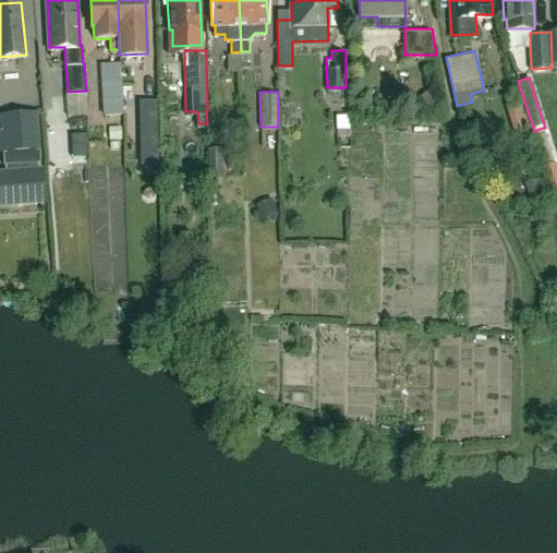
[(104,112),(123,111),(122,94),(103,95),(104,112)]
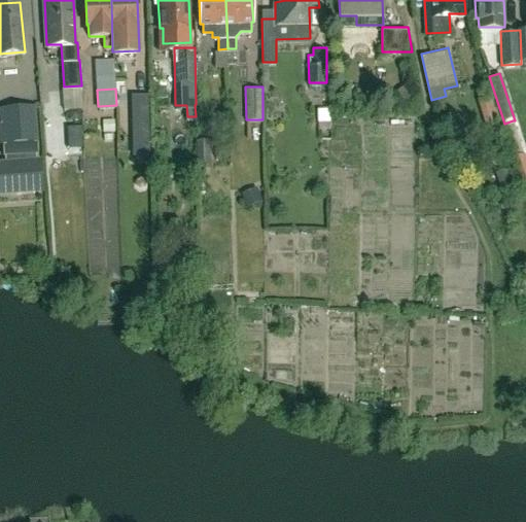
[(148,92),(133,93),(134,130),(149,129),(148,92)]
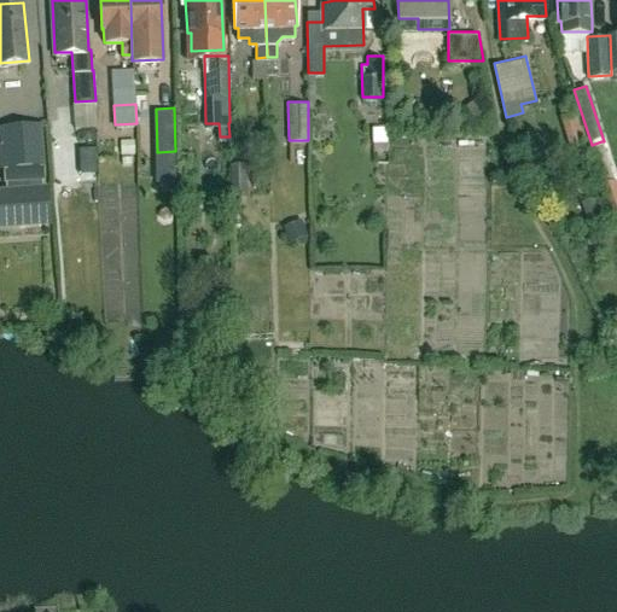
[(40,123),(1,126),(4,164),(5,179),(44,176),(40,123)]
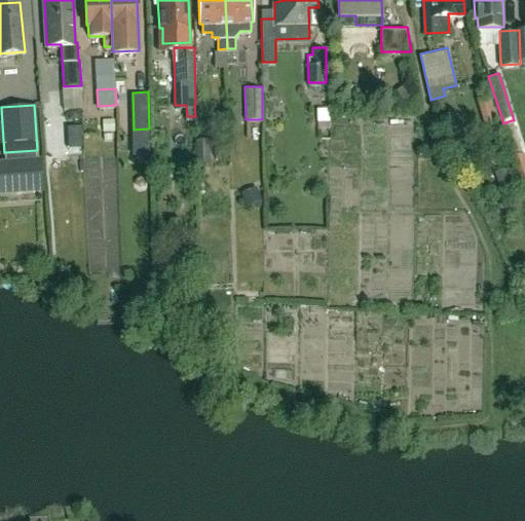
[(330,106),(317,107),(317,119),(330,118),(330,106)]
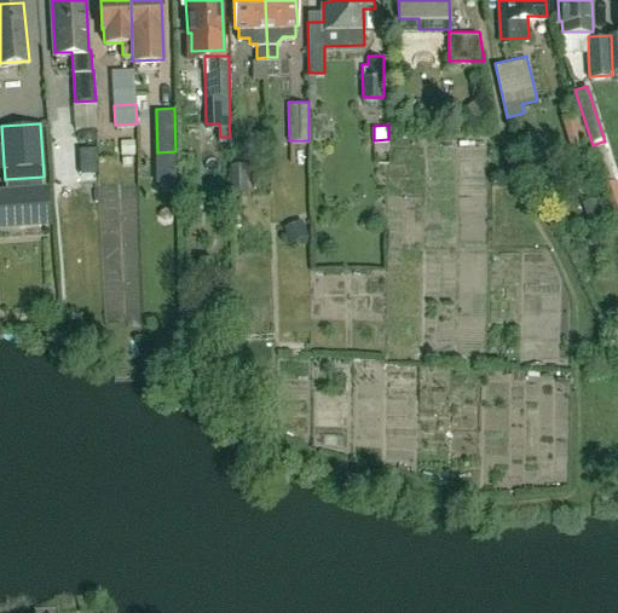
[(94,126),(82,126),(82,133),(87,138),(94,138),(94,126)]
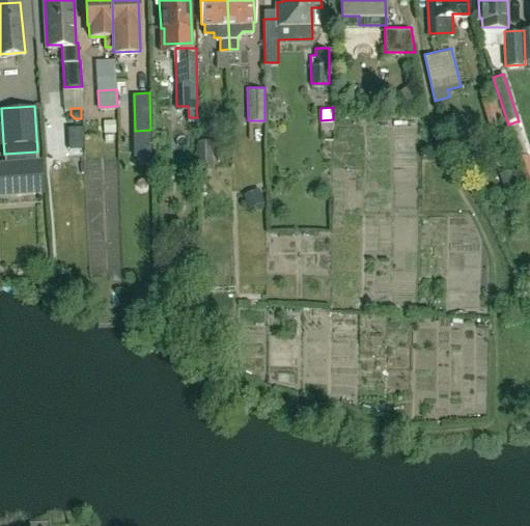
[(453,110),(446,113),(449,123),(457,121),(453,110)]
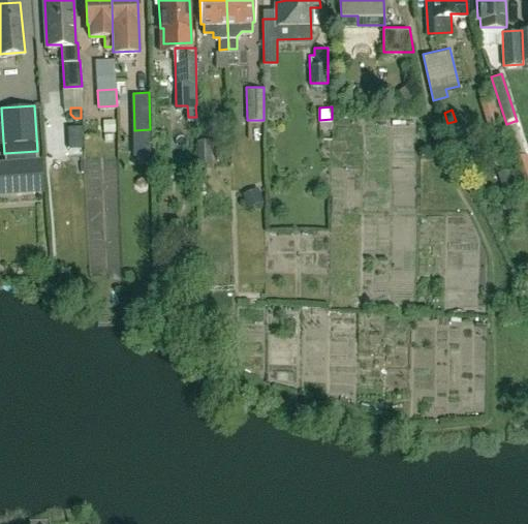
[(115,116),(103,117),(104,129),(116,129),(115,116)]
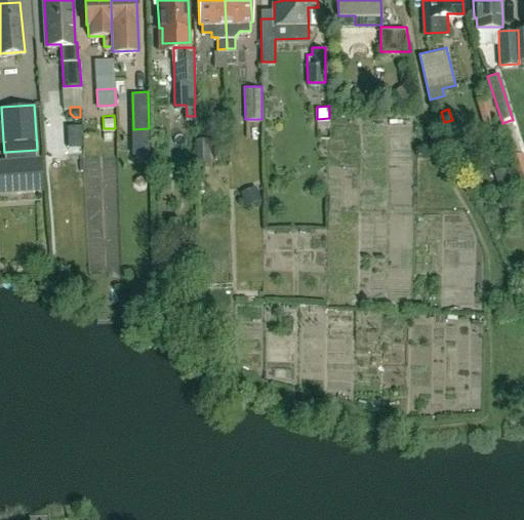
[(511,120),(502,123),(512,153),(521,151),(511,120)]
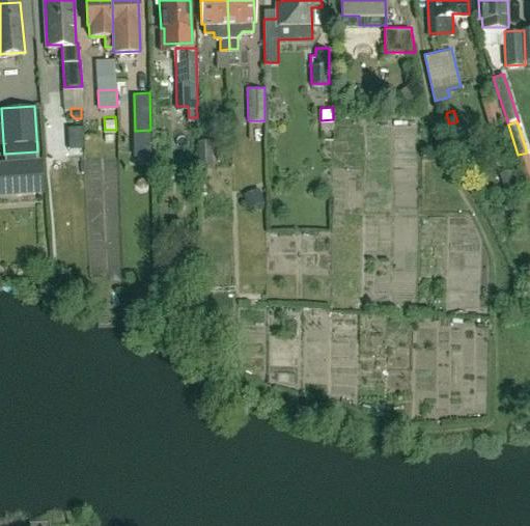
[(415,122),(365,125),(365,134),(416,132),(415,122)]
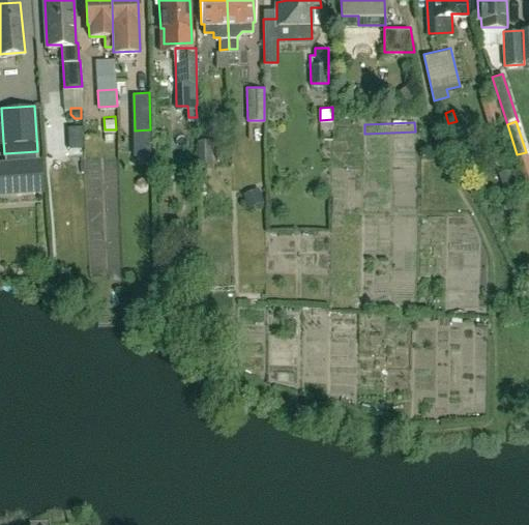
[(212,164),(211,138),(198,138),(198,164),(212,164)]
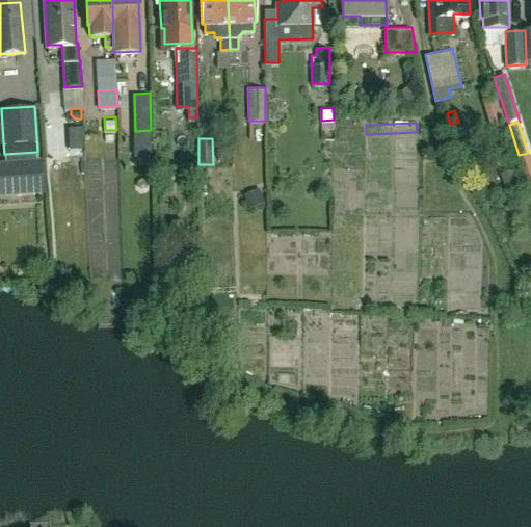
[(336,159),(335,212),(361,212),(362,159),(336,159)]
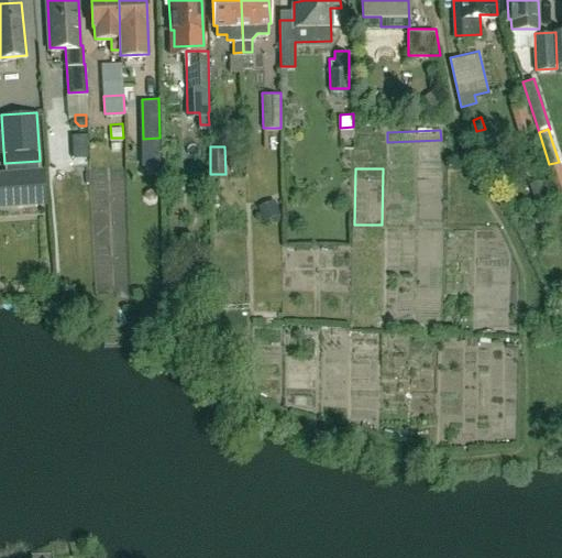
[(544,175),(532,179),(538,198),(550,194),(544,175)]
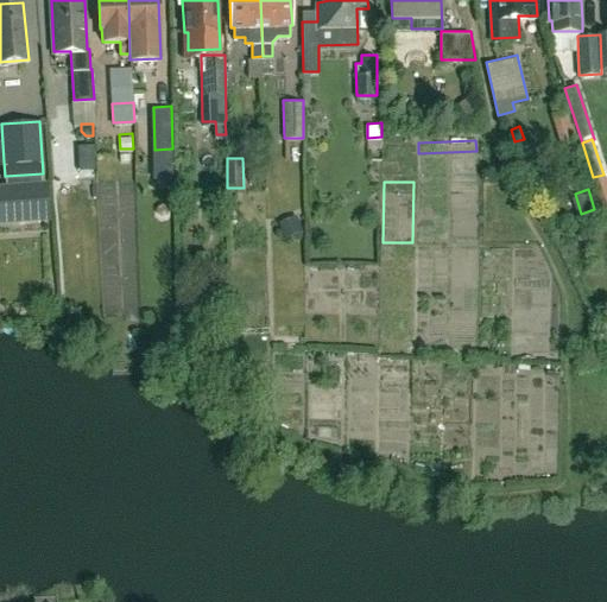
[(46,233),(45,202),(0,204),(0,230),(20,229),(20,235),(46,233)]
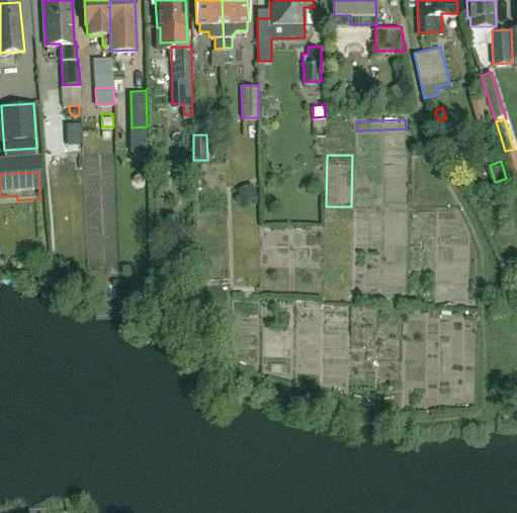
[(253,185),(238,191),(242,200),(257,194),(253,185)]
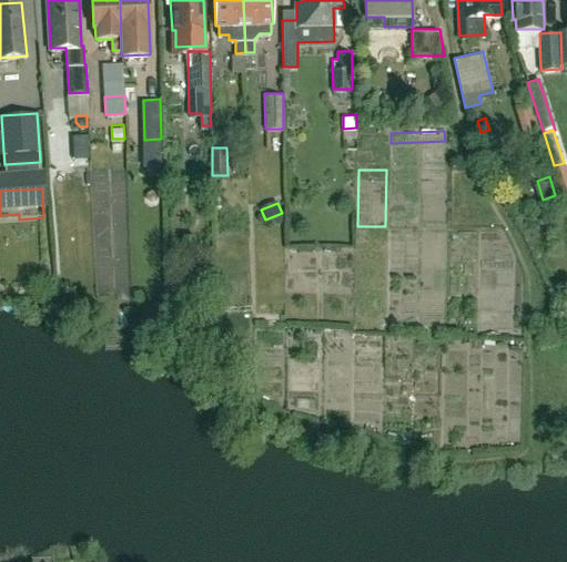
[(214,248),(215,290),(241,290),(240,236),(214,237),(214,248)]
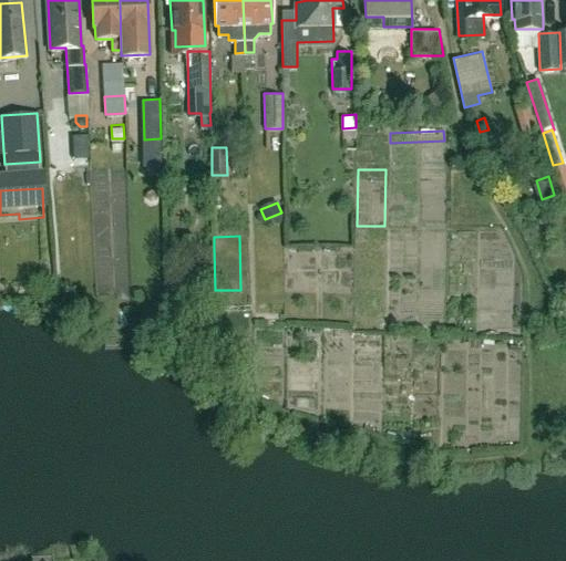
[(442,270),(440,239),(420,240),(422,272),(442,270)]
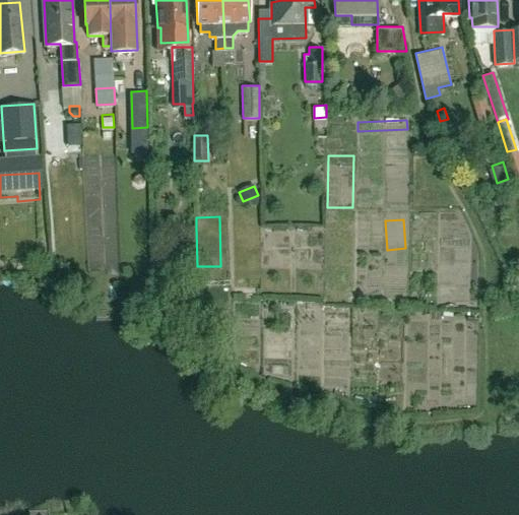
[(263,229),(265,265),(308,263),(307,249),(323,248),(322,226),(263,229)]
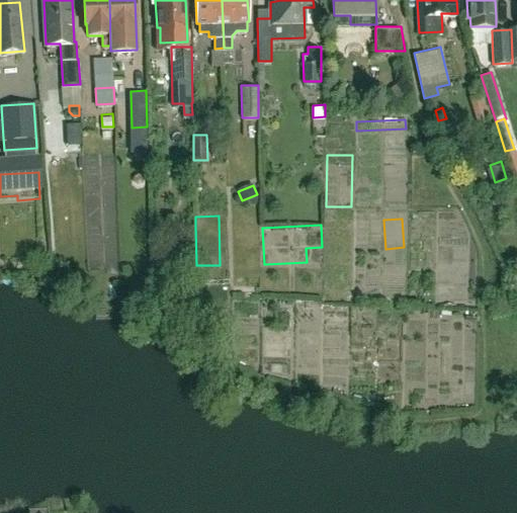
[(441,267),(466,267),(466,240),(441,240),(441,267)]
